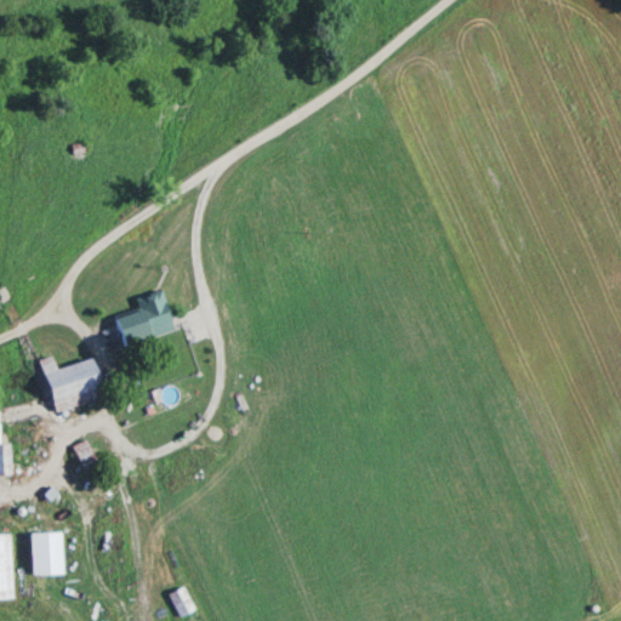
[(176,331),(166,291),(135,300),(146,340),(176,331)]
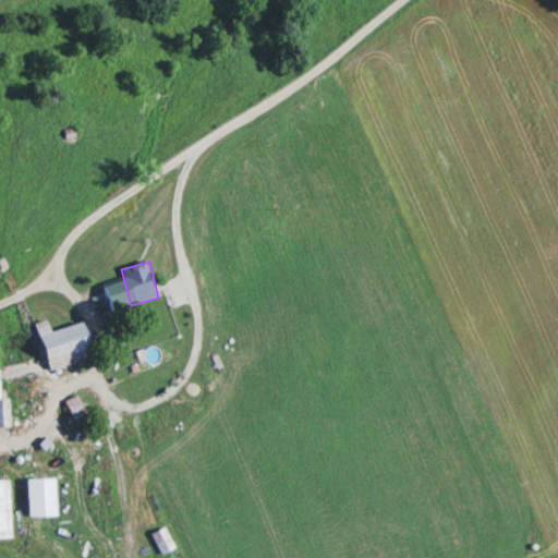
[(97,359),(88,324),(51,332),(48,322),(35,326),(46,371),(97,359)]
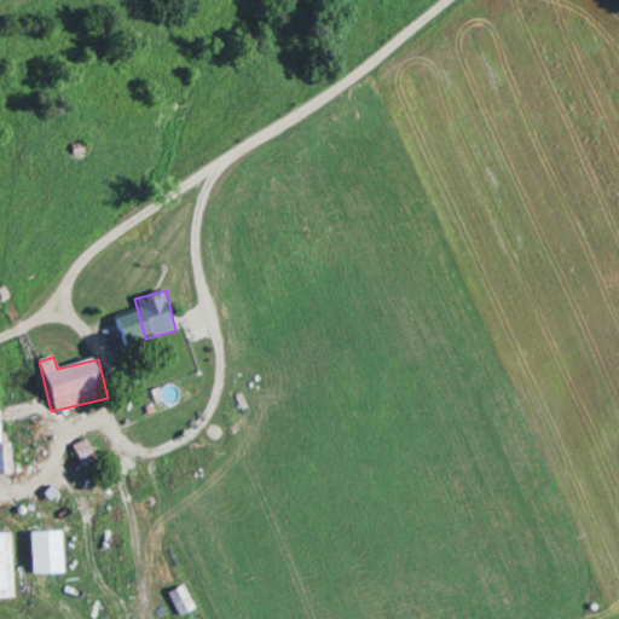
[(0,476),(11,476),(11,444),(0,444),(0,434),(0,476)]
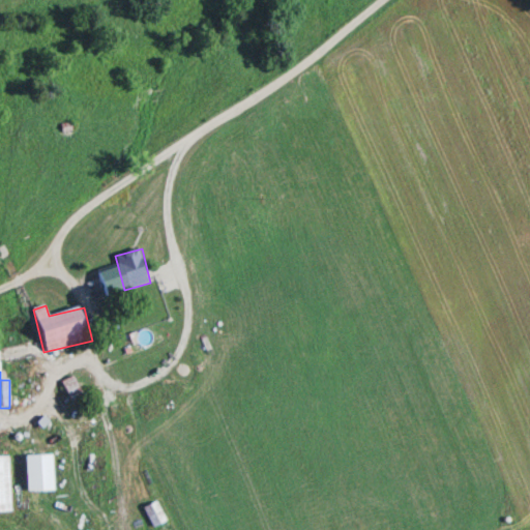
[(29,494),(55,494),(55,457),(29,457),(29,494)]
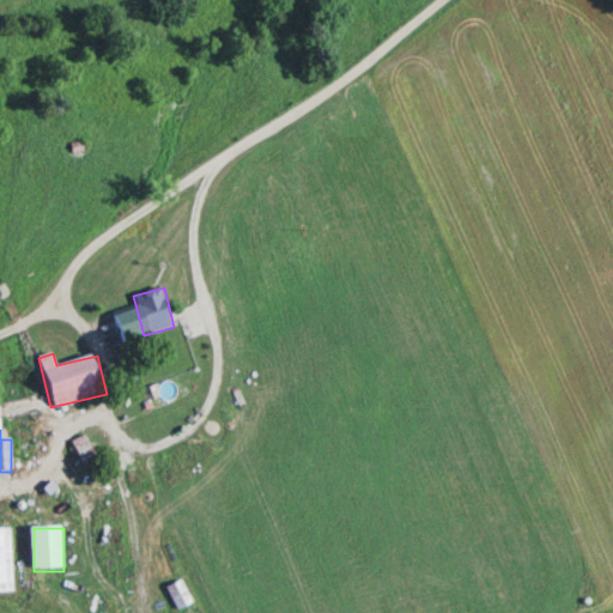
[(11,529),(0,529),(0,594),(12,594),(11,529)]
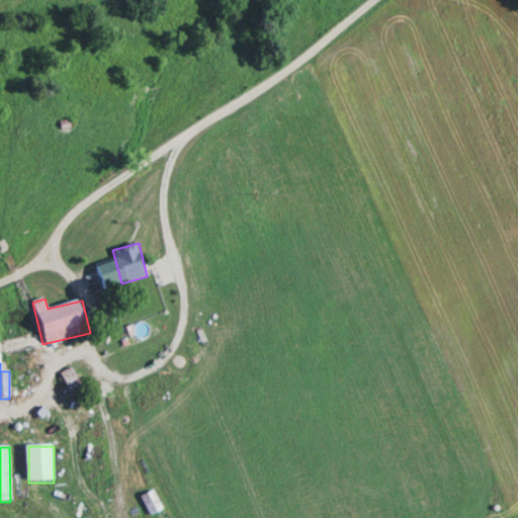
[(149,517),(162,511),(152,491),(139,498),(149,517)]
